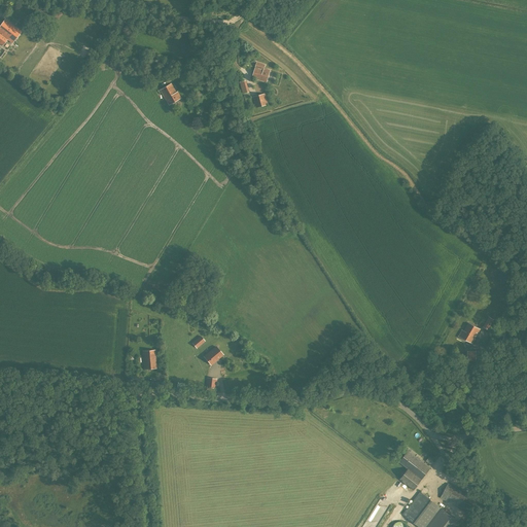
[(0,26),(0,43),(2,46),(7,39),(12,43),(22,32),(5,20),(0,26)]
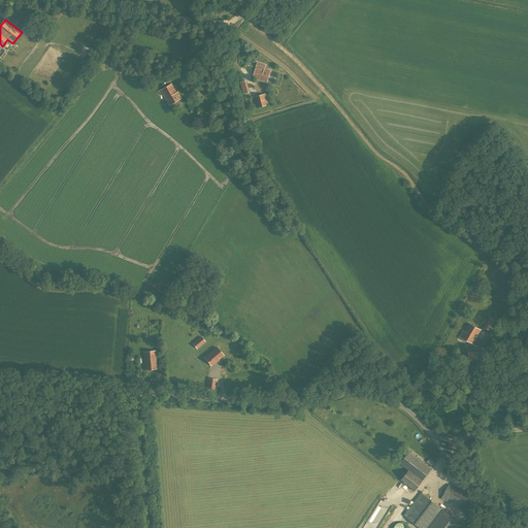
[(253,78),(267,83),(270,71),(265,69),(266,66),(257,63),(253,78)]
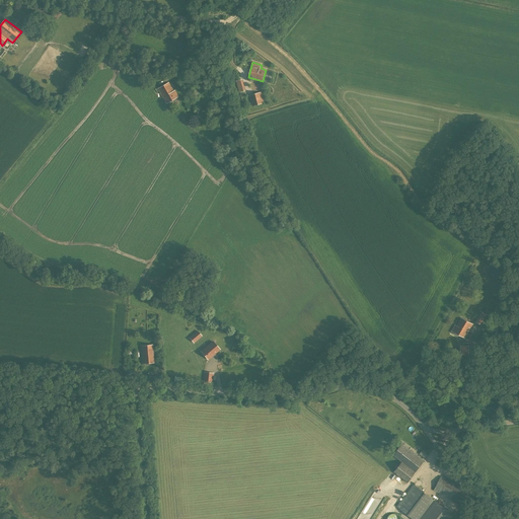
[(144,66),(139,76),(151,80),(157,69),(151,66),(150,68),(144,66)]
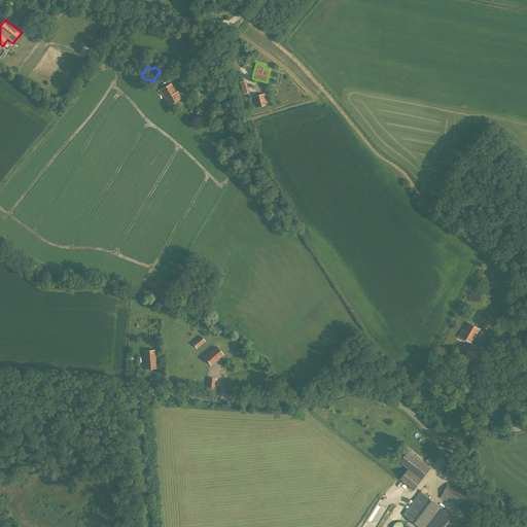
[(240,82),(244,94),(250,92),(247,79),(240,82)]
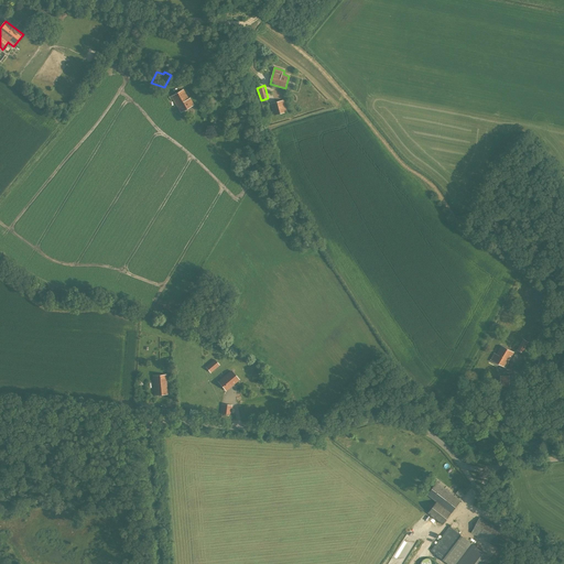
[(183,89),(171,96),(181,112),(193,105),(190,98),(187,99),(183,89)]
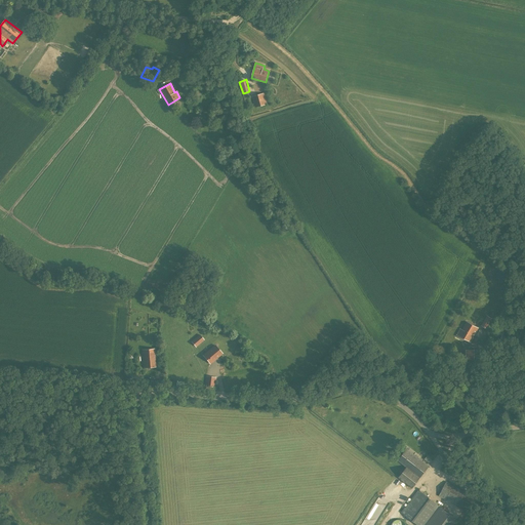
[(264,93),(252,96),(255,108),(267,105),(264,93)]
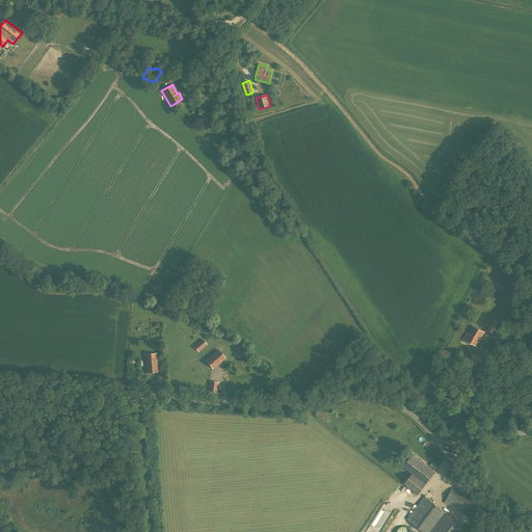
[(496,326),(497,324),(494,322),(493,324),(490,323),(487,330),(493,333),(497,326),(496,326)]
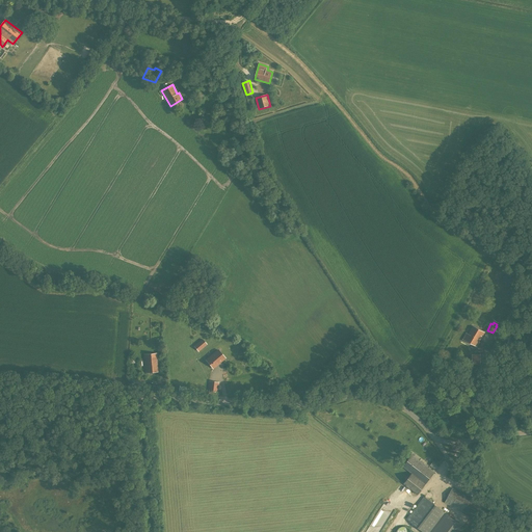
[(462,339),(476,347),(484,333),(473,326),(468,334),(467,334),(462,339)]
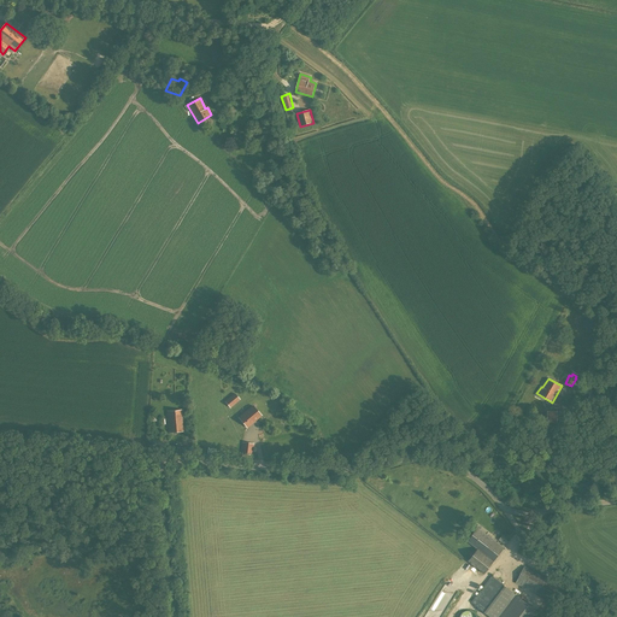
[(224,401),(230,407),(240,399),(235,393),(224,401)]
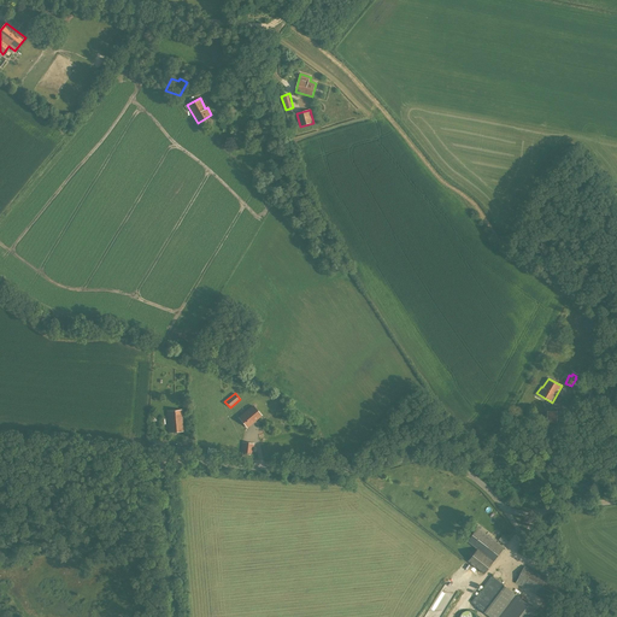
[(588,401),(598,405),(601,397),(591,394),(588,401)]
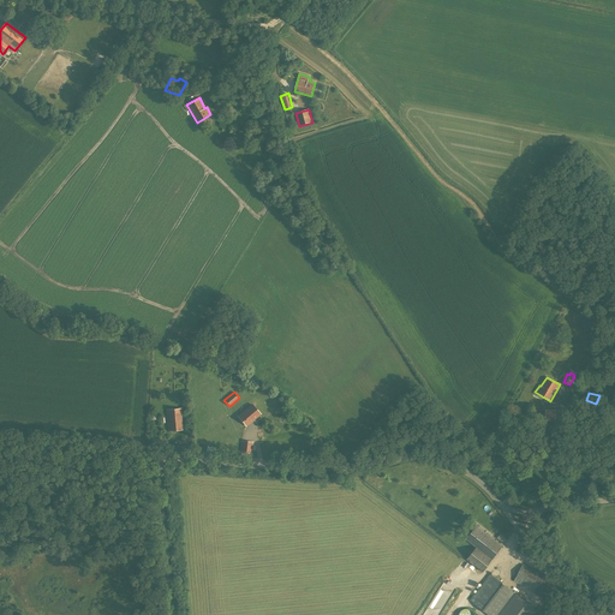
[(238,416),(246,425),(261,415),(252,405),(238,416)]
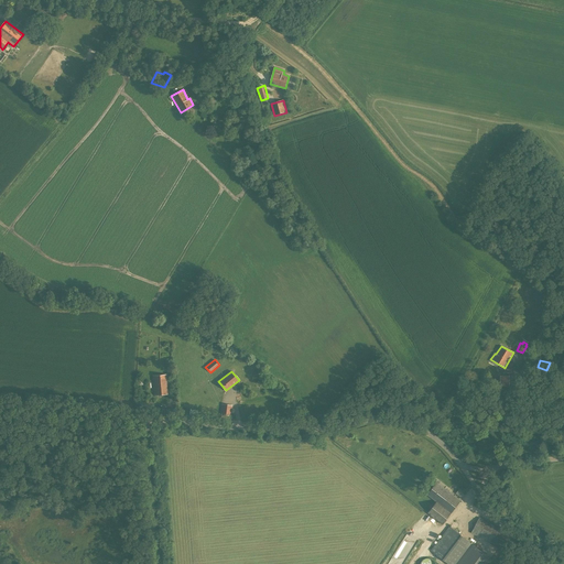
[(152,376),(154,396),(167,394),(165,375),(152,376)]
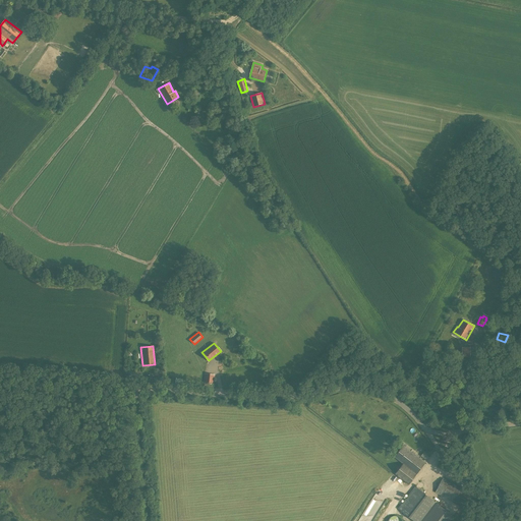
[(470,347),(462,347),(462,357),(471,357),(470,347)]
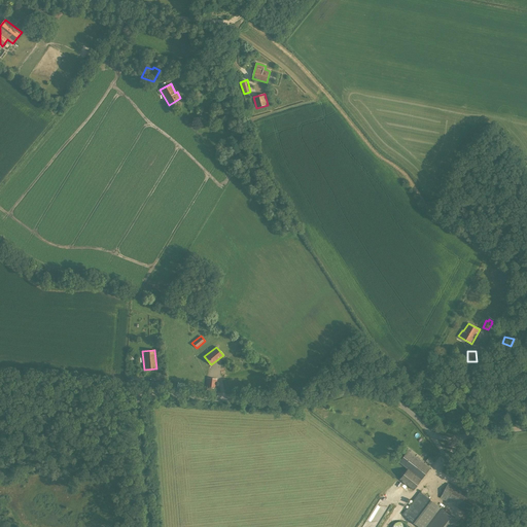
[(144,382),(144,376),(128,375),(127,385),(144,385),(144,382)]
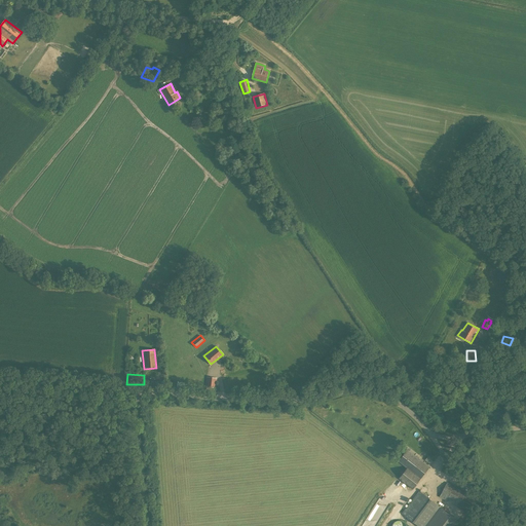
[(207,377),(204,390),(215,391),(217,378),(207,377)]
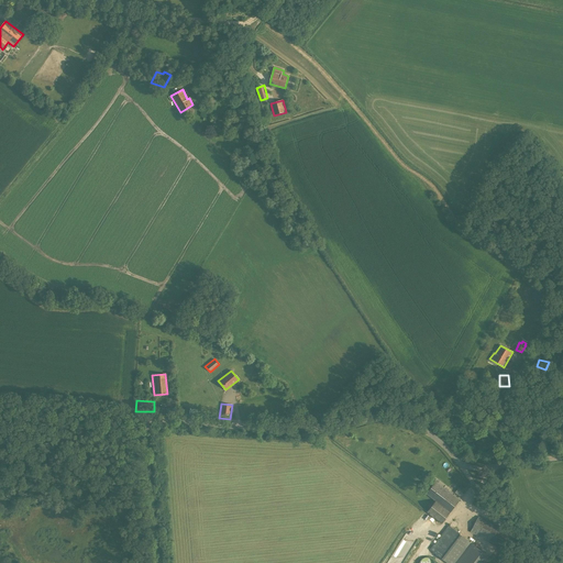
[(435,482),(427,494),(435,500),(427,512),(442,523),(460,500),(435,482)]
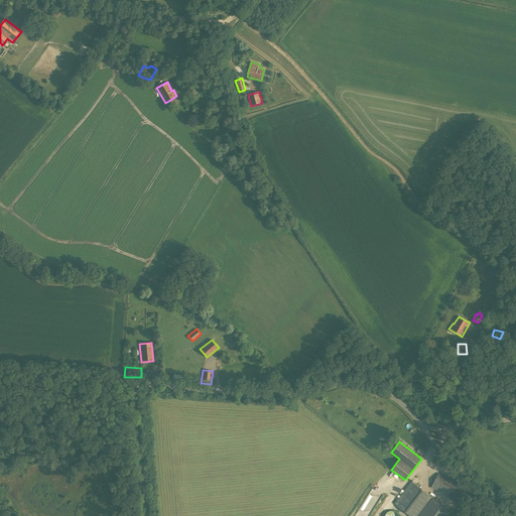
[(425,454),(419,448),(417,452),(423,457),(425,454)]
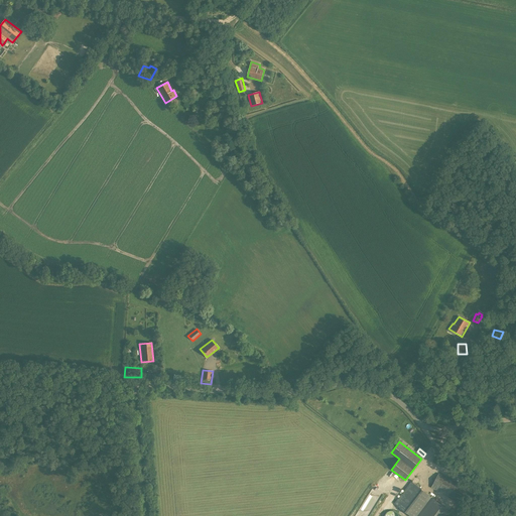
[(449,497),(448,498),(461,504),(467,493),(455,487),(457,483),(438,474),(431,488),(449,497)]
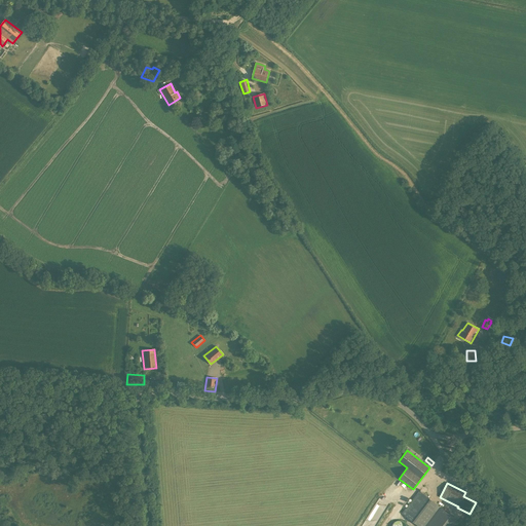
[(443,509),(437,503),(419,491),(410,502),(402,514),(418,525),(453,525),(458,521),(457,520),(443,509)]
